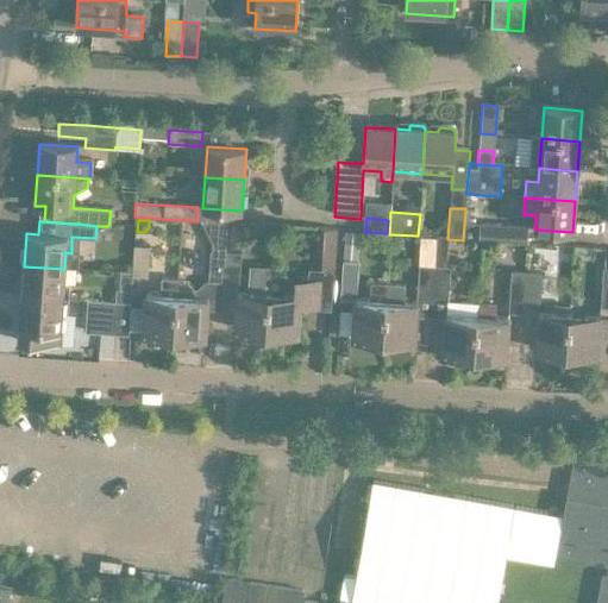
[(463,239),(480,240),(481,226),(464,225),(463,239)]
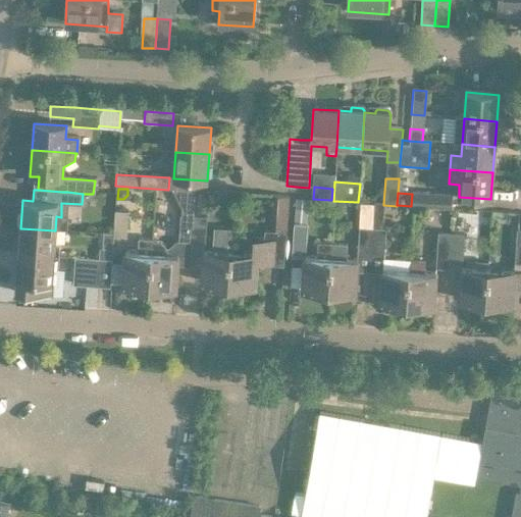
[(451,210),(452,197),(412,194),(411,207),(451,210)]
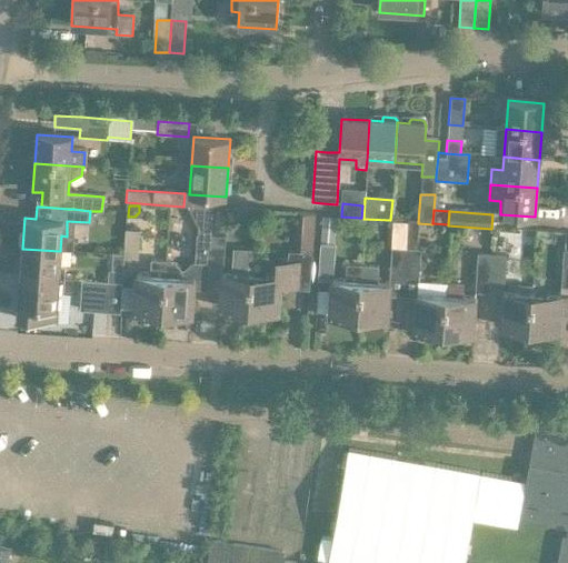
[(311,217),(298,215),(296,251),(309,252),(311,217)]
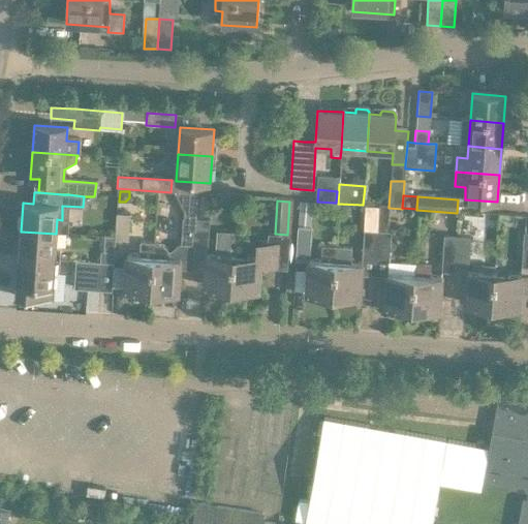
[(298,223),(298,227),(299,227),(310,228),(312,202),(300,201),(298,223)]
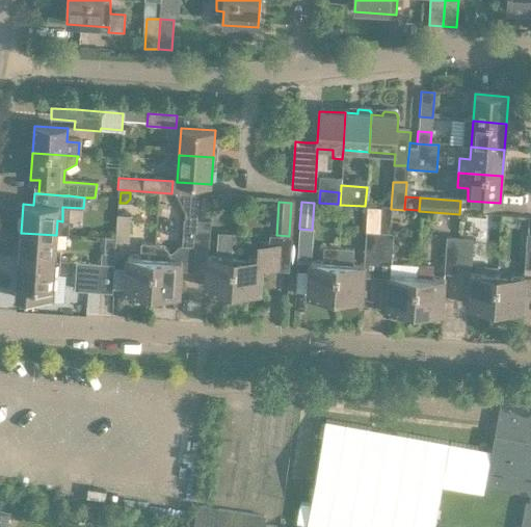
[(115,240),(115,242),(129,243),(130,217),(116,216),(115,240)]
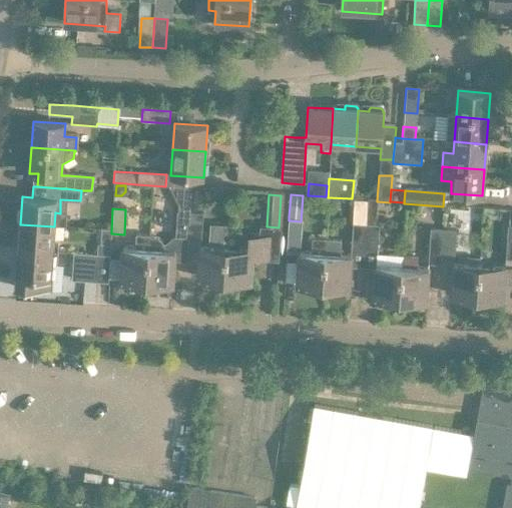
[(175,237),(187,238),(188,238),(189,213),(176,212),(175,237)]
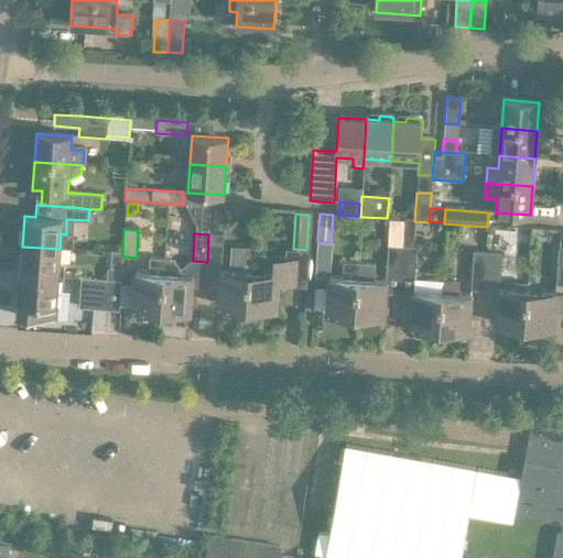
[(223,236),(208,234),(207,262),(222,263),(223,236)]
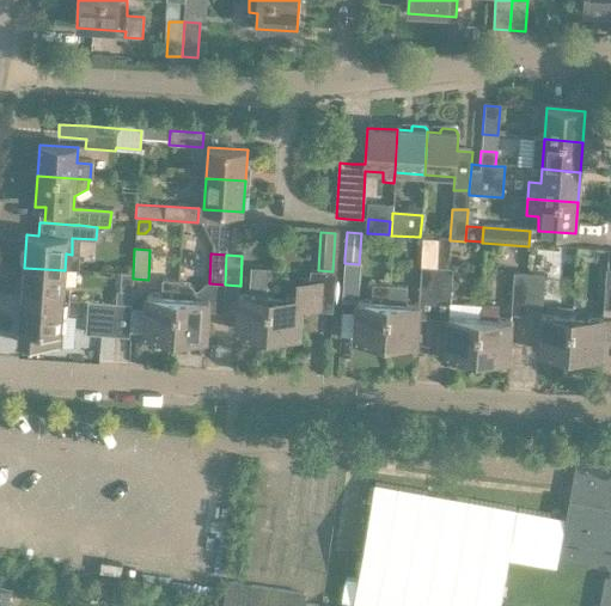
[(344,263),(341,312),(355,313),(354,341),(385,342),(389,294),(389,287),(372,286),(371,303),(356,301),(359,264),(346,263),(344,263)]
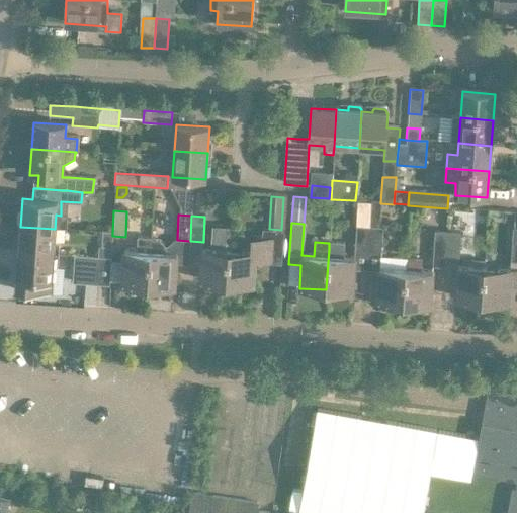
[(19,253),(58,256),(58,243),(54,243),(55,229),(20,227),(19,253)]
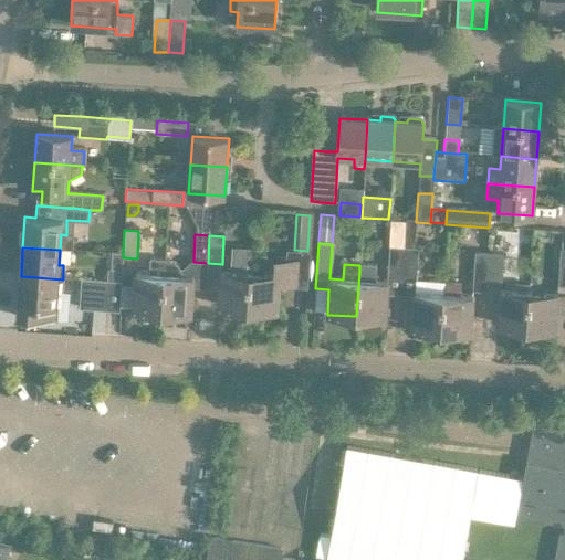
[(249,273),(251,273),(252,250),(232,247),(231,272),(221,271),(219,307),(247,309),(249,273)]
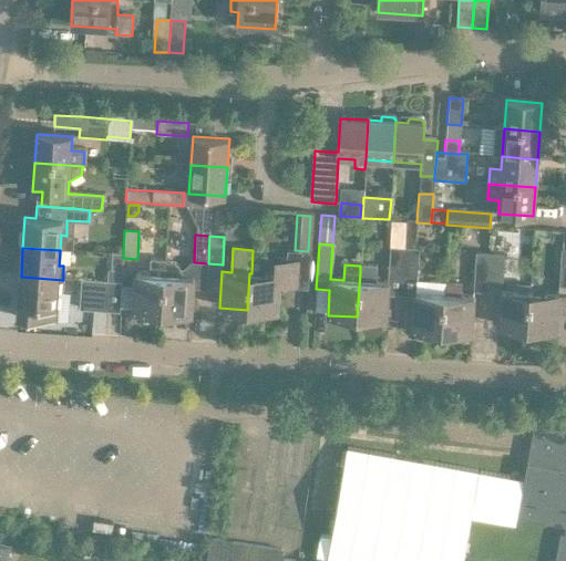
[(389,276),(402,277),(404,249),(390,248),(389,276)]
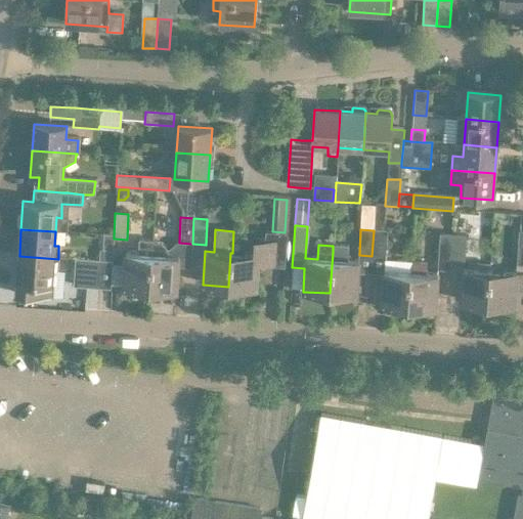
[(387,231),(374,230),(372,256),(385,257),(387,231)]
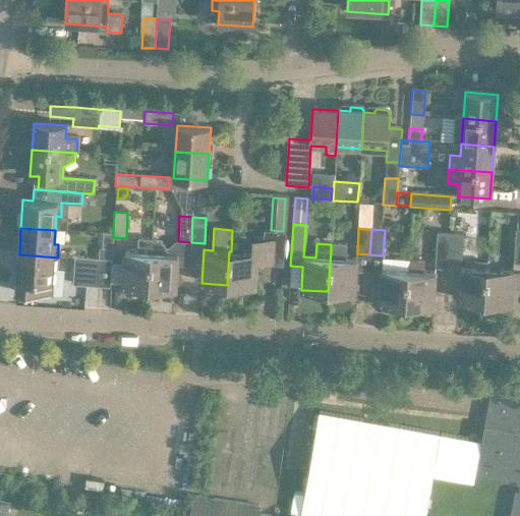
[(229,251),(227,285),(253,287),(255,264),(281,265),(283,232),(262,231),(262,239),(252,239),(251,252),(231,251),(229,251)]
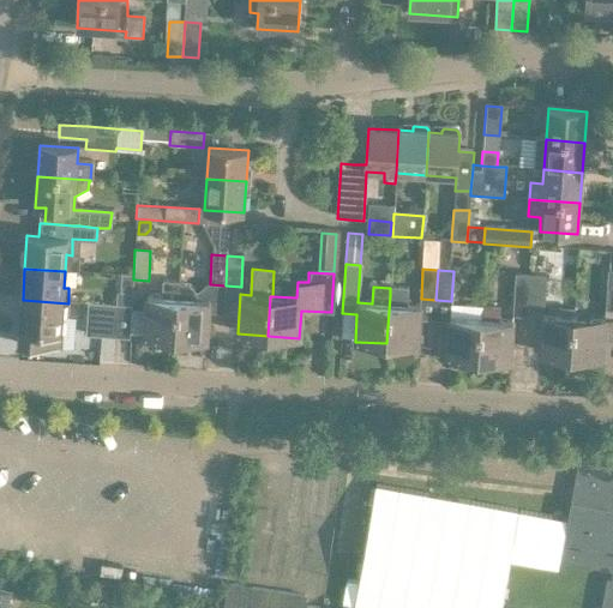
[(605,319),(574,318),(571,356),(602,359),(604,338),(612,338),(612,272),(607,272),(605,319)]
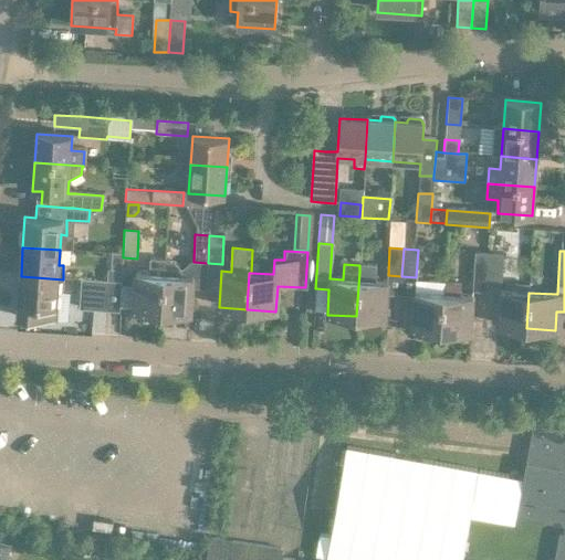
[(487,293),(487,283),(489,254),(474,253),(472,293),(487,293)]
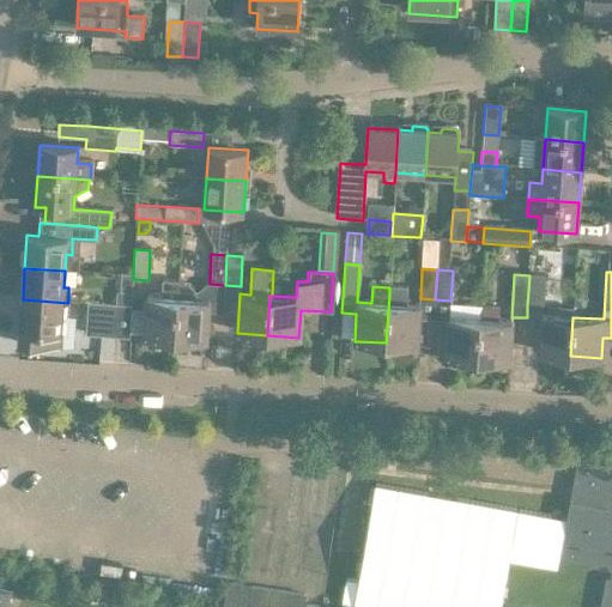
[(115,305),(116,305),(131,307),(132,293),(133,279),(133,277),(121,275),(120,292),(115,291),(115,305)]
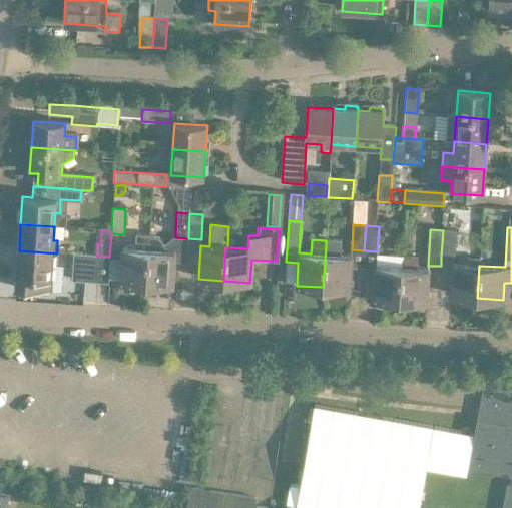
[(443,230),(441,257),(454,257),(456,231),(443,230)]
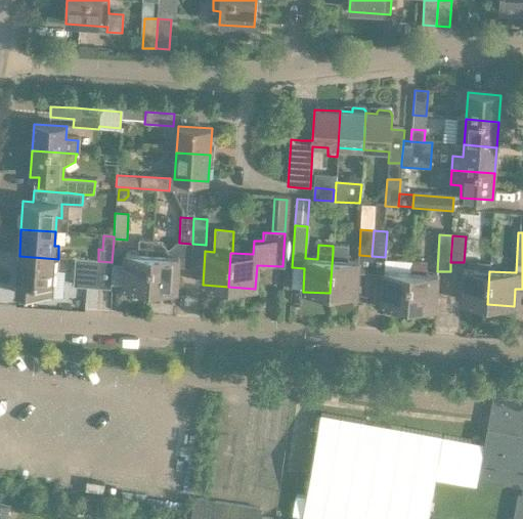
[(125,254),(123,287),(149,289),(153,241),(153,240),(139,239),(138,255),(125,254)]
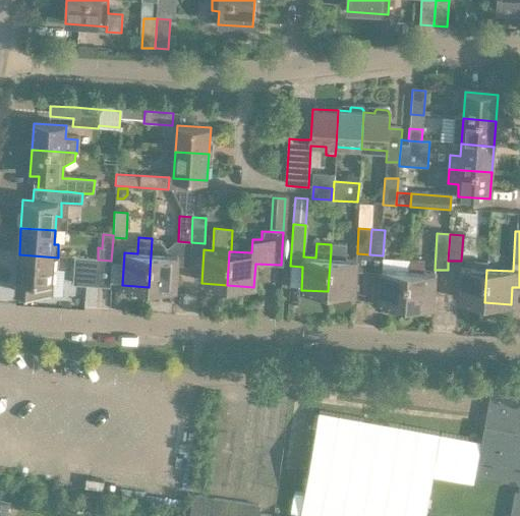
[(152,239),(149,287),(175,289),(177,256),(172,255),(160,240),(153,240),(152,239)]
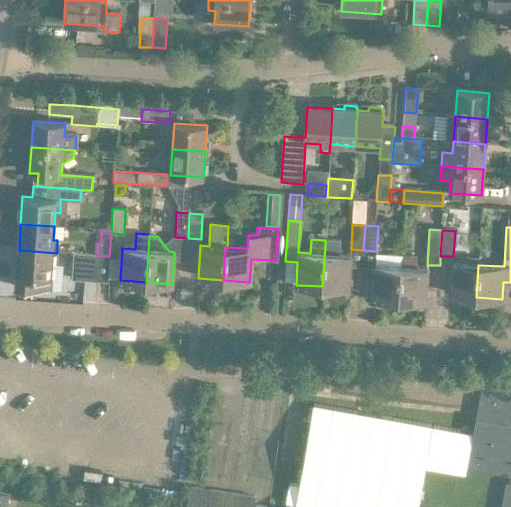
[(322,286),(348,288),(350,256),(339,255),(340,247),(325,246),(322,286)]
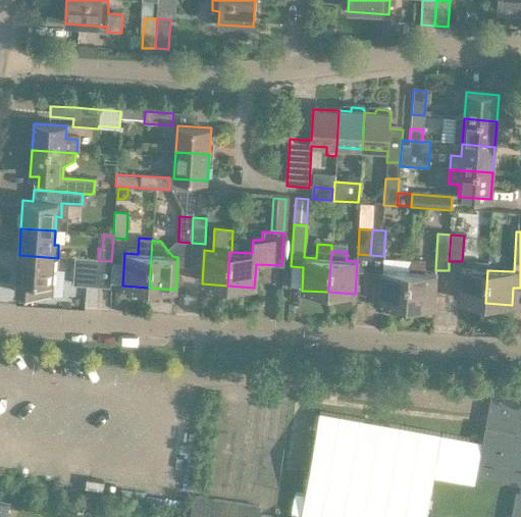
[(16,295),(51,297),(53,270),(64,271),(65,258),(58,258),(19,255),(16,295)]
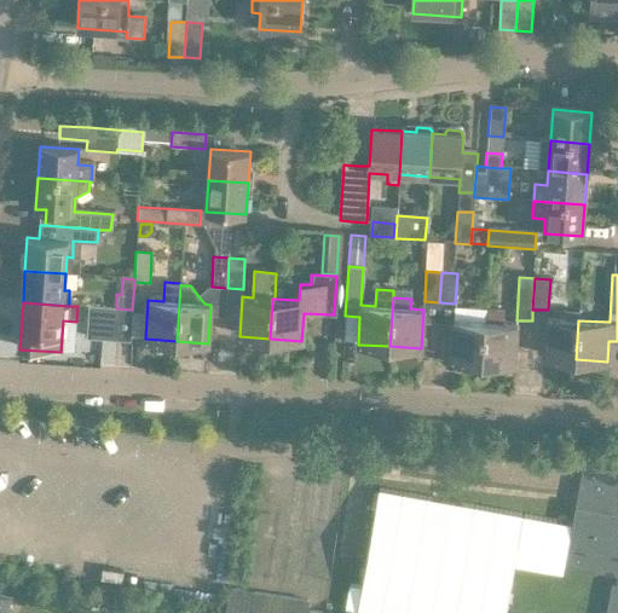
[(102,340),(115,341),(117,308),(116,308),(103,308),(90,307),(87,340),(102,340)]
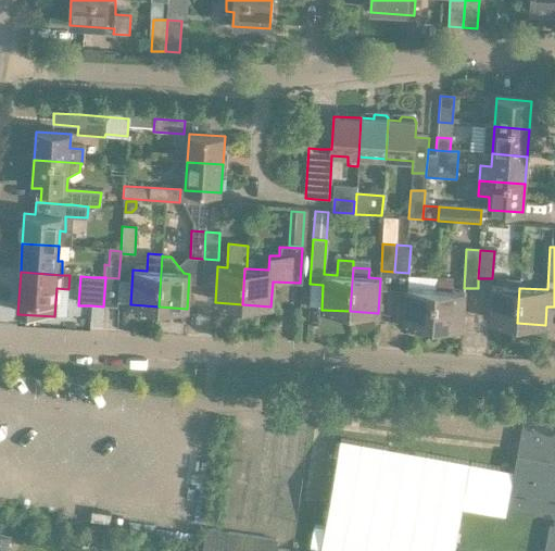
[(408,276),(405,324),(433,325),(436,290),(437,277),(408,276)]
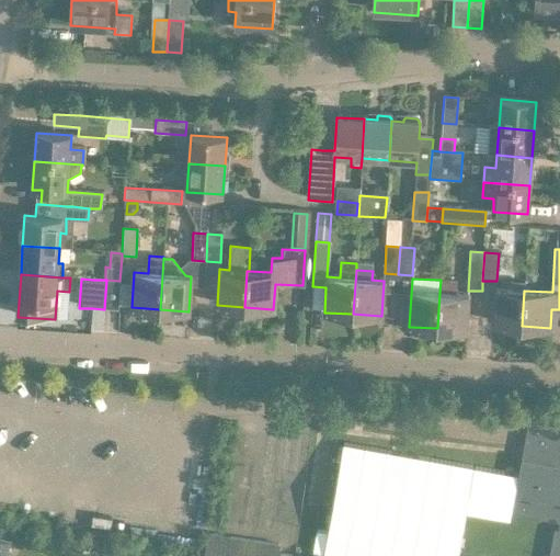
[(120,281),(106,280),(104,309),(117,310),(120,281)]
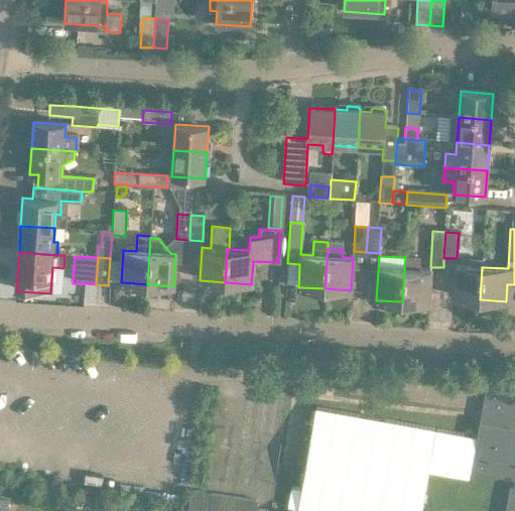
[(402,301),(428,303),(430,271),(421,270),(422,257),(405,257),(404,269),(402,301)]
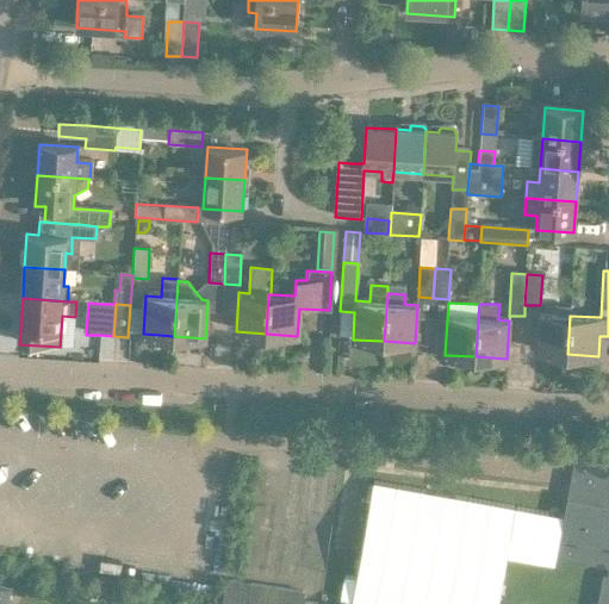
[(536,353),(567,354),(570,316),(539,313),(536,353)]
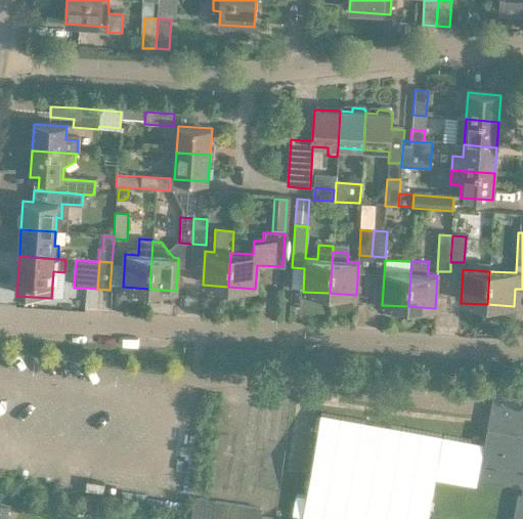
[(522,518),(522,396),(495,391),(487,434),(478,480),(522,489),(522,496),(518,496),(514,518),(522,518)]
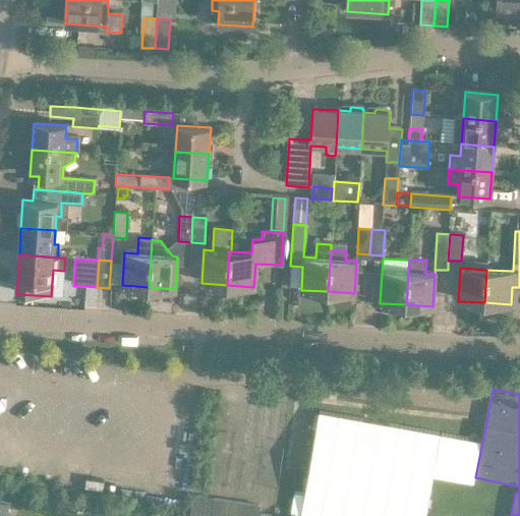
[(256,515),(258,507),(193,497),(190,515),(256,515)]
